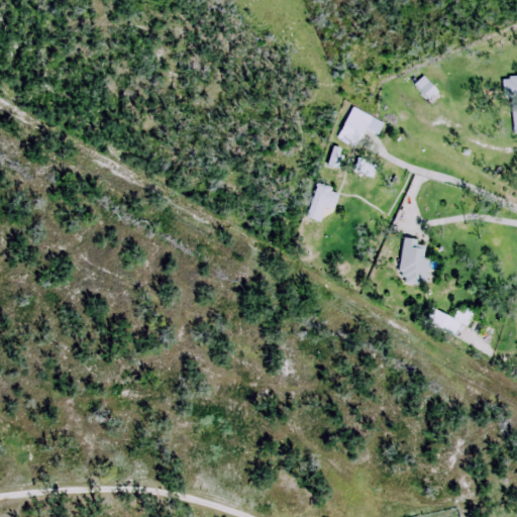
[(516,76),(503,78),(505,102),(515,101),(516,126),(516,125),(516,76)]
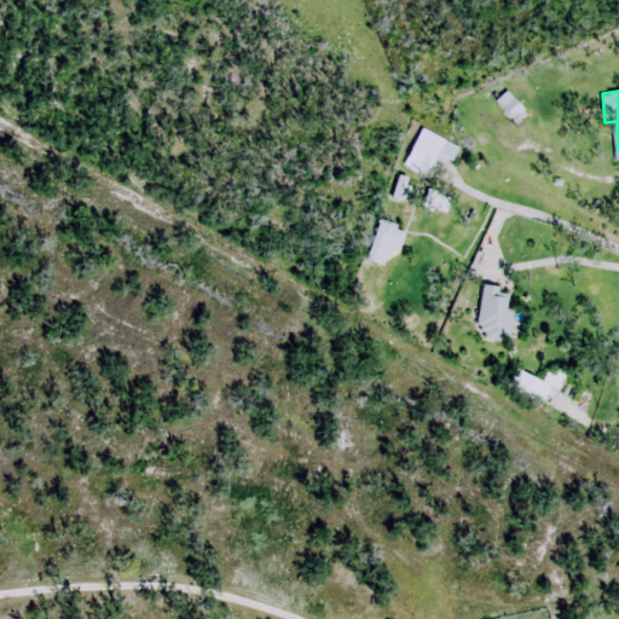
[(527,106),(507,92),(496,105),(516,121),(527,106)]
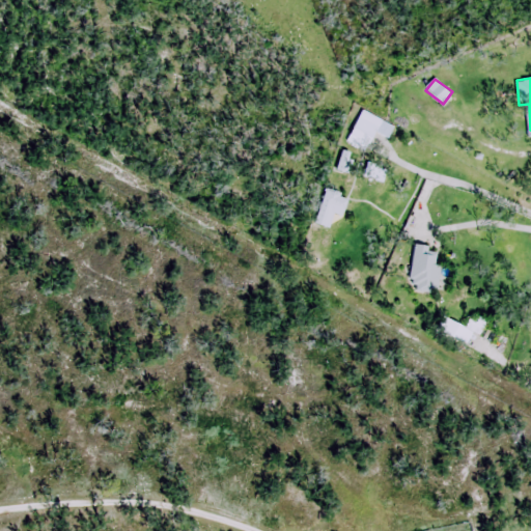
[(390,139),(396,127),(363,110),(347,140),(368,150),(376,133),(390,139)]
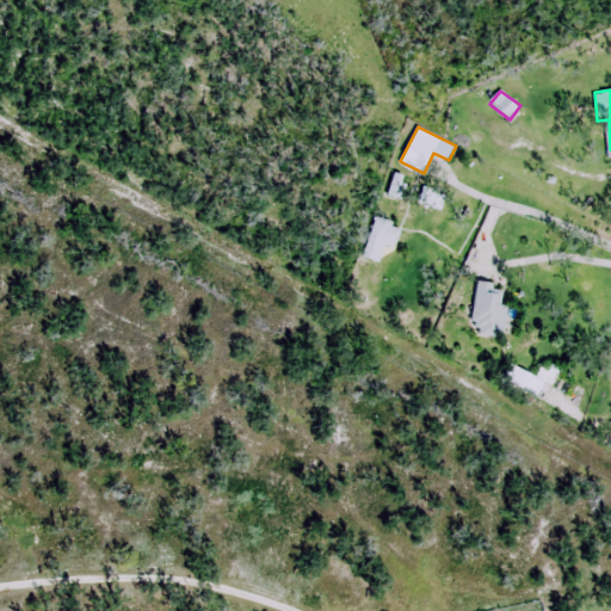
[(400,223),(376,216),(363,258),(387,265),(400,223)]
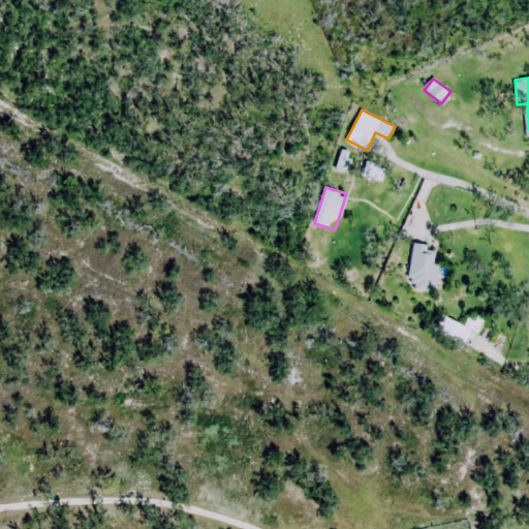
[(412,244),(406,289),(435,293),(441,248),(412,244)]
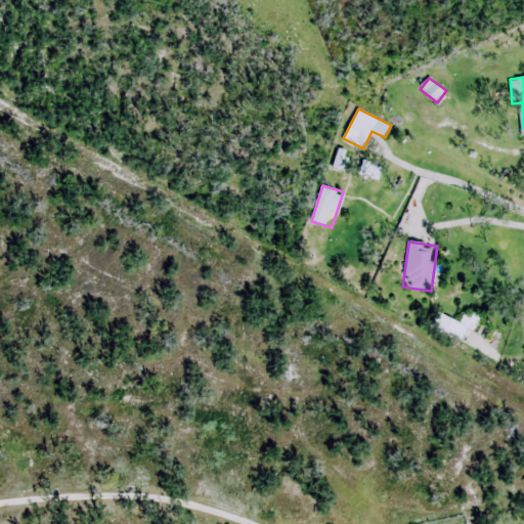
[(469,454),(481,449),(477,440),(465,445),(469,454)]
